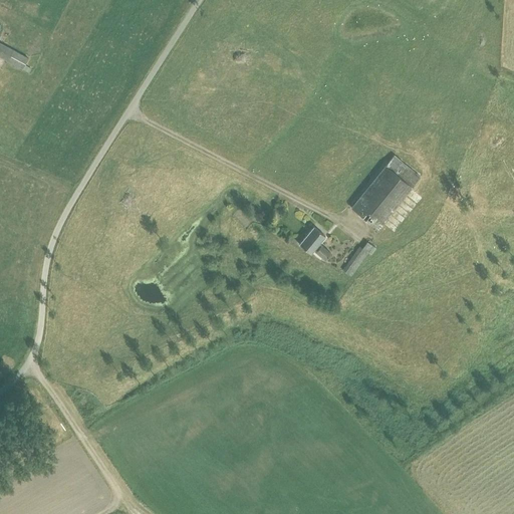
[(30,57),(0,40),(0,55),(24,69),(30,57)]
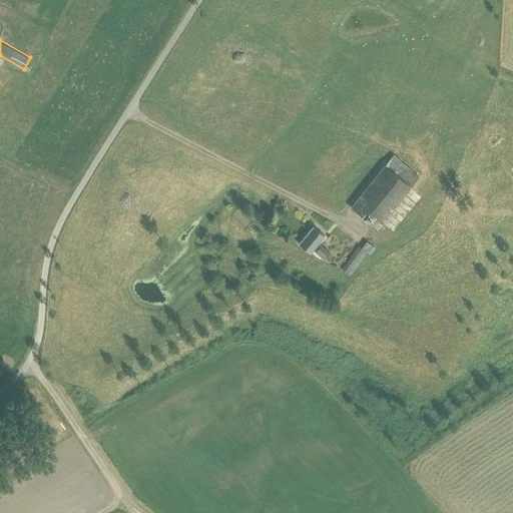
[(376,226),(420,176),(394,155),(351,205),(376,226)]
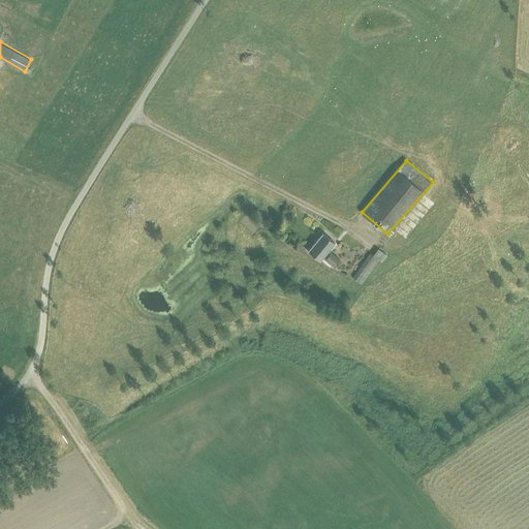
[(401,238),(413,223),(404,215),(392,230),(401,238)]
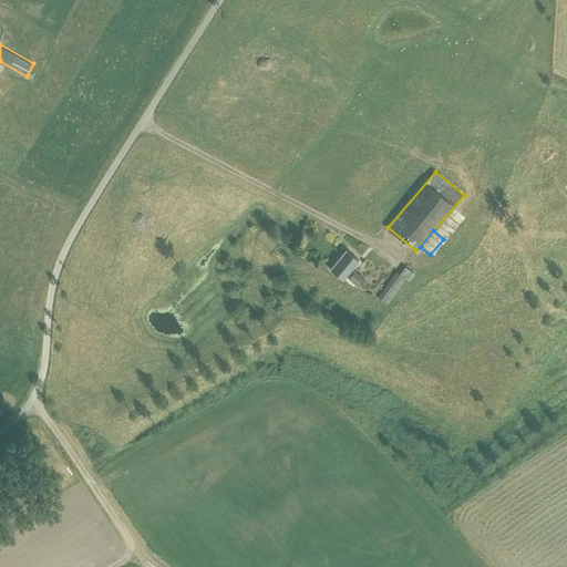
[(366,280),(352,269),(359,261),(347,250),(330,268),(342,279),(348,274),(350,276),(349,278),(360,287),(366,280)]
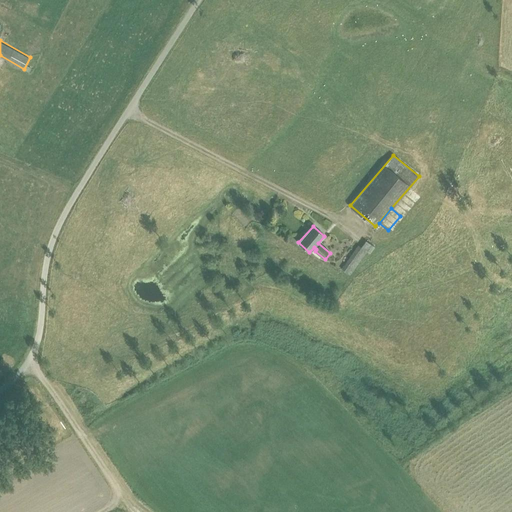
[(358,245),(341,269),(349,275),(366,252),(370,254),(375,247),(366,241),(361,248),(358,245)]
